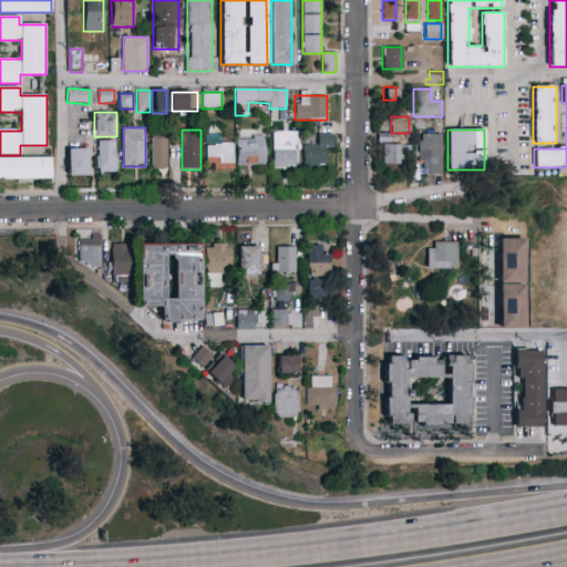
[(272,131),(297,131),(297,167),(272,167),(272,131)]
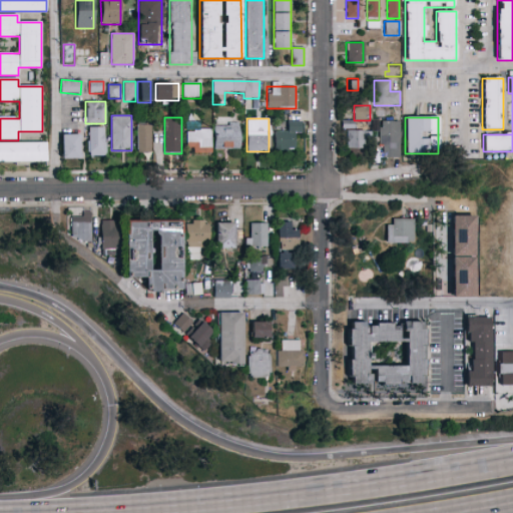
[(352,127),(352,119),(340,119),(340,127),(352,127)]
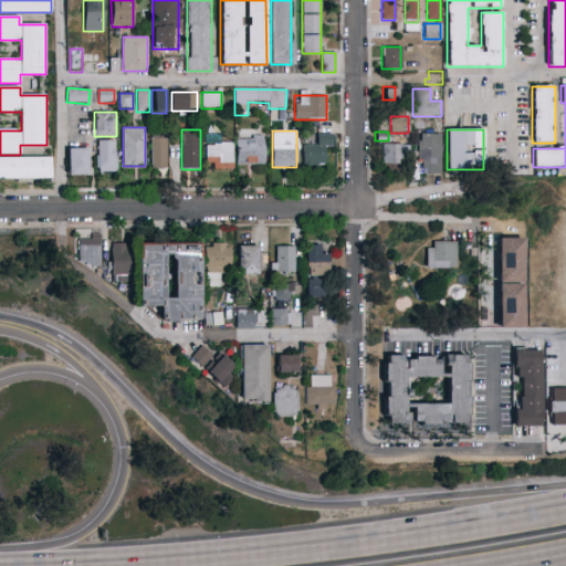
[(166,134),(166,169),(150,169),(150,134),(166,134)]
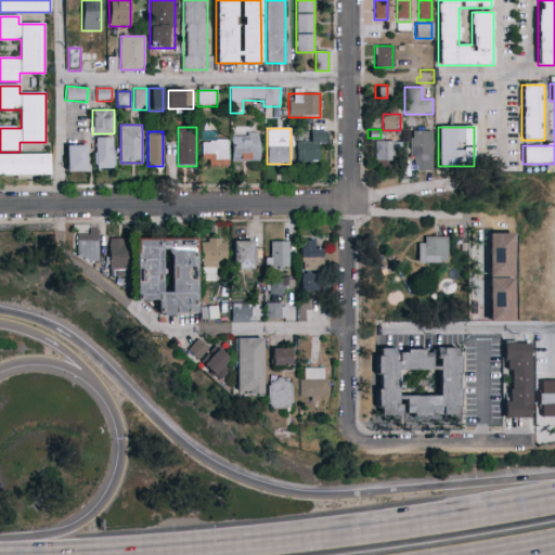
[(297,143),(309,143),(309,131),(325,131),(325,144),(318,144),(318,163),(297,163),(297,143)]
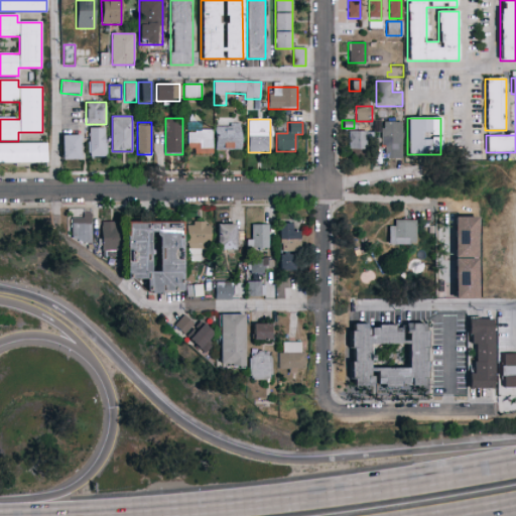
[(381,123),(401,123),(401,180),(390,180),(390,159),(381,159),(381,123)]
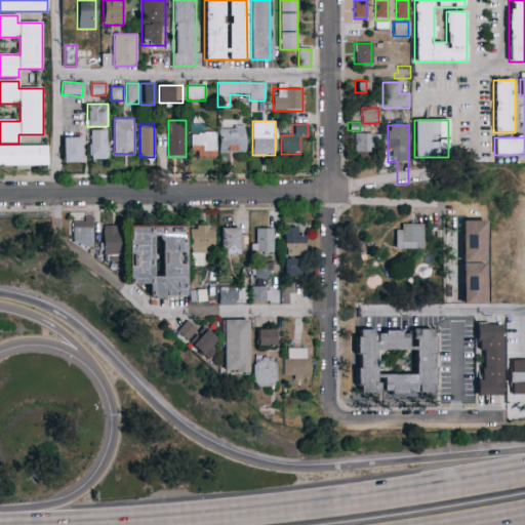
[(244,153),(219,153),(219,126),(244,126),(244,153)]
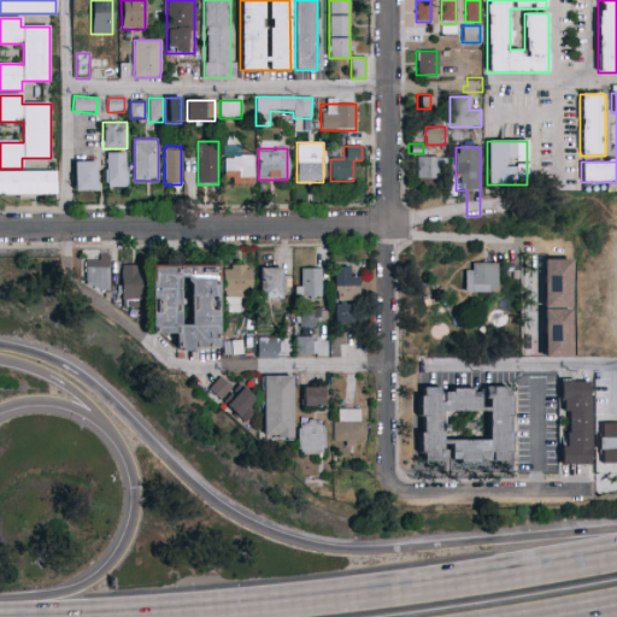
[(106,188),(106,153),(127,153),(127,188),(106,188)]
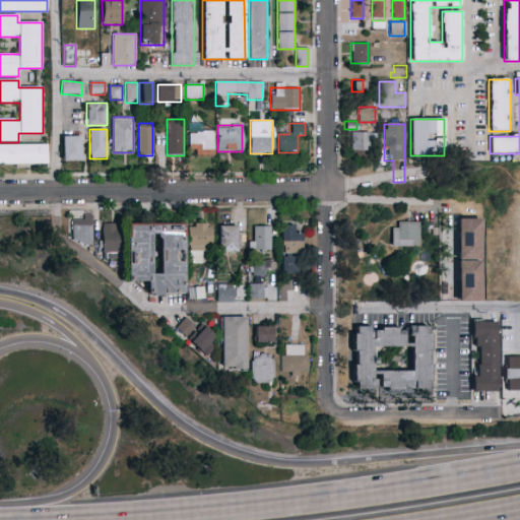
[(189,131),(212,131),(212,155),(189,155),(189,131)]
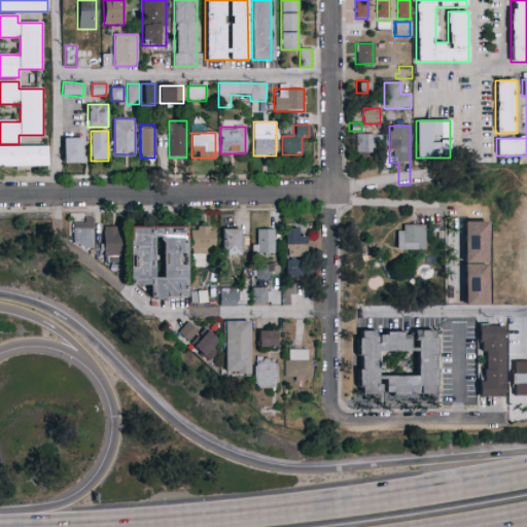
[(355,152),(355,134),(375,134),(375,152),(355,152)]
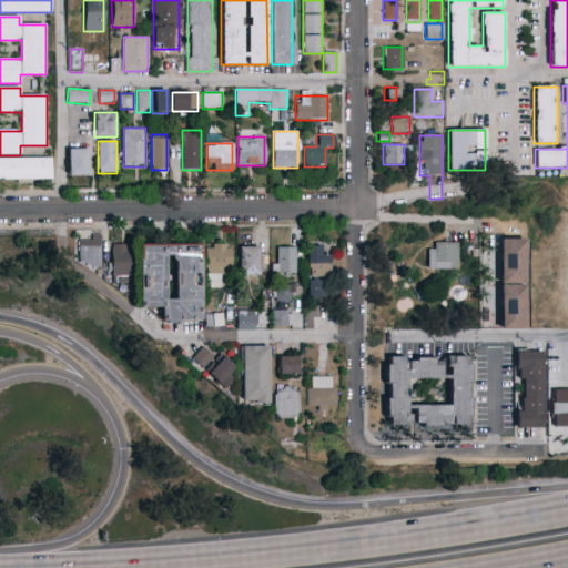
[(68,176),(68,149),(89,149),(89,176),(68,176)]
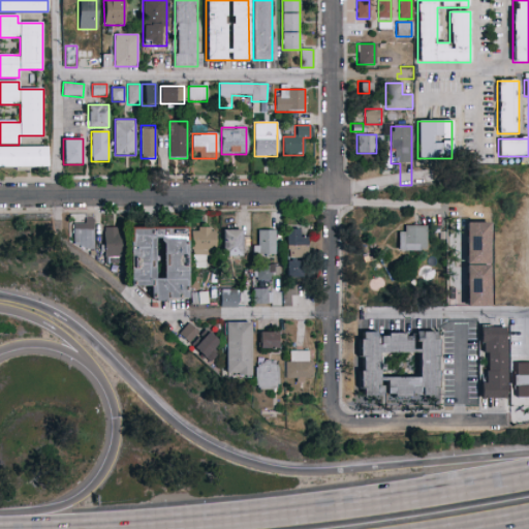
[(0,148),(48,148),(48,167),(0,167),(0,148)]
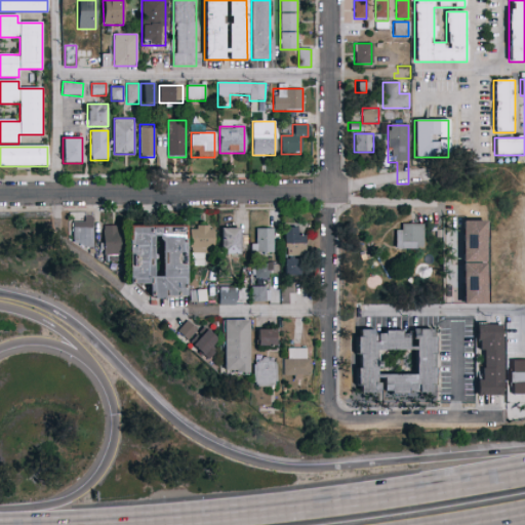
[(92,218),(92,248),(72,248),(72,218),(92,218)]
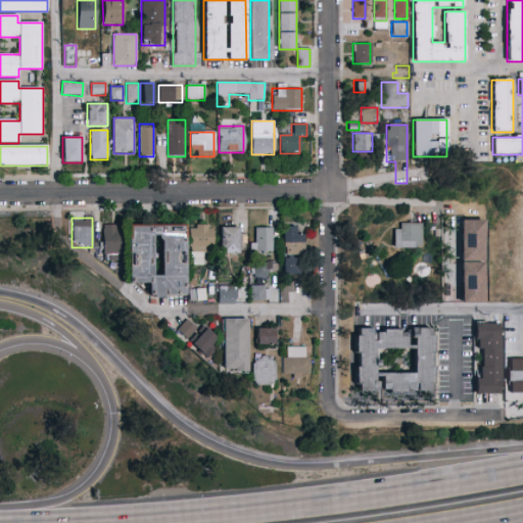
[(483,302),(461,302),(461,220),(483,220),(483,302)]
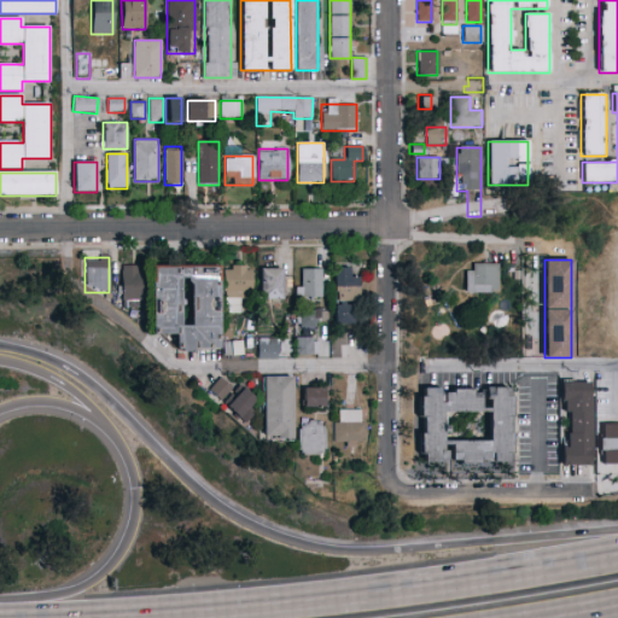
[(473,264),(472,272),(466,272),(466,293),(500,293),(500,264),(473,264)]
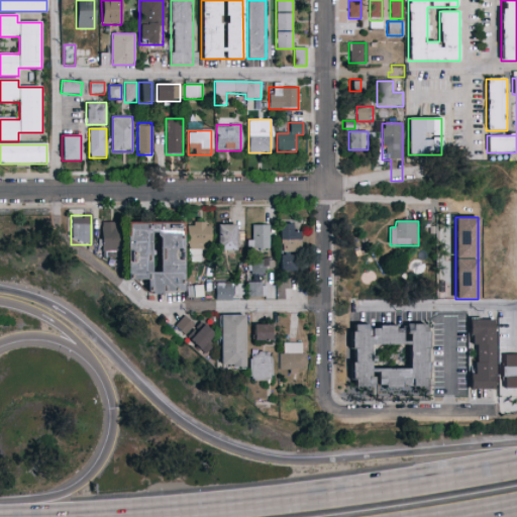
[(101,222),(117,222),(117,253),(101,253),(101,222)]
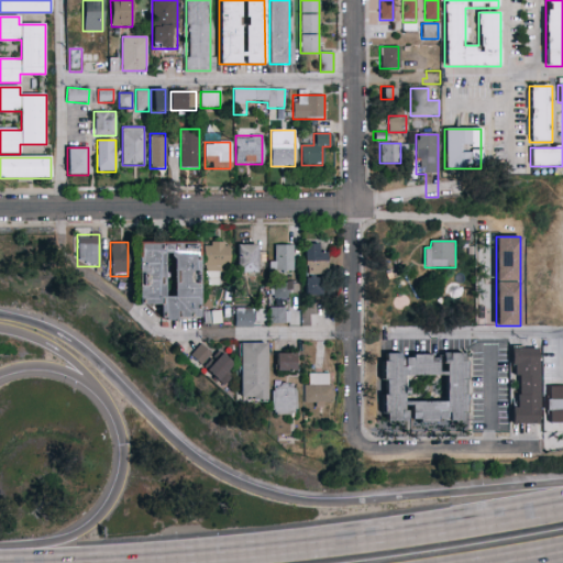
[(219,271),(219,285),(205,285),(205,242),(229,242),(229,271),(219,271)]
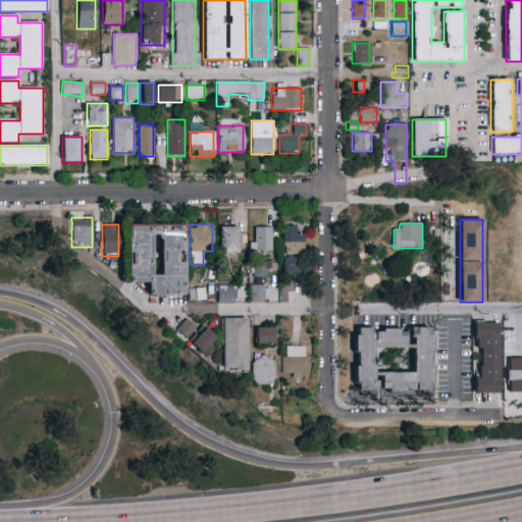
[(127,225),(186,225),(185,296),(163,296),(163,298),(151,298),(151,295),(147,295),(147,282),(126,282),(127,225)]
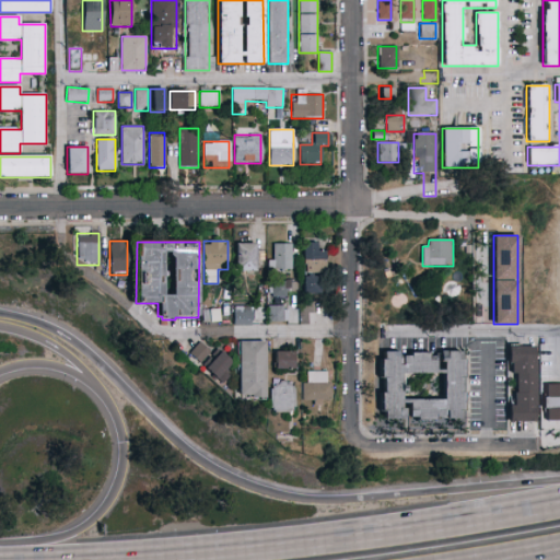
[(322,294),(303,294),(303,242),(323,242),(322,294)]
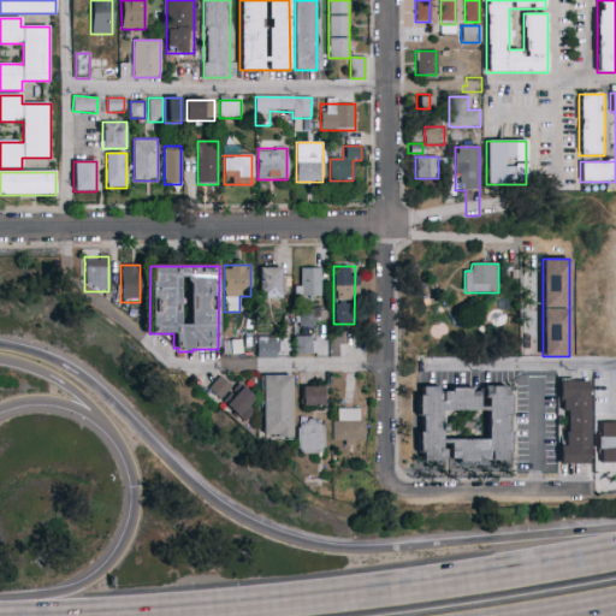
[(282,267),(282,298),(259,298),(259,267),(282,267)]
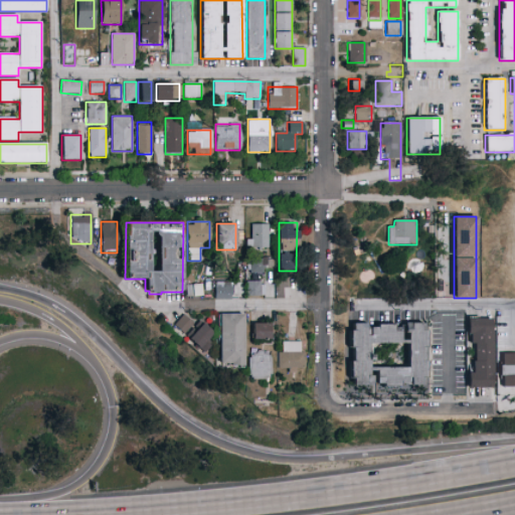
[(268,248),(247,248),(247,224),(268,224),(268,248)]
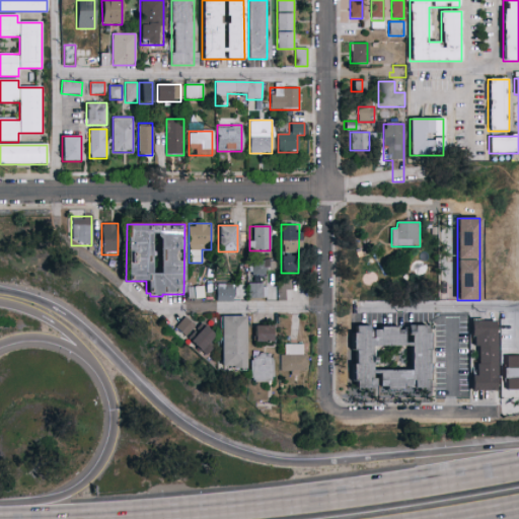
[(269,275),(250,275),(250,261),(269,261),(269,275)]
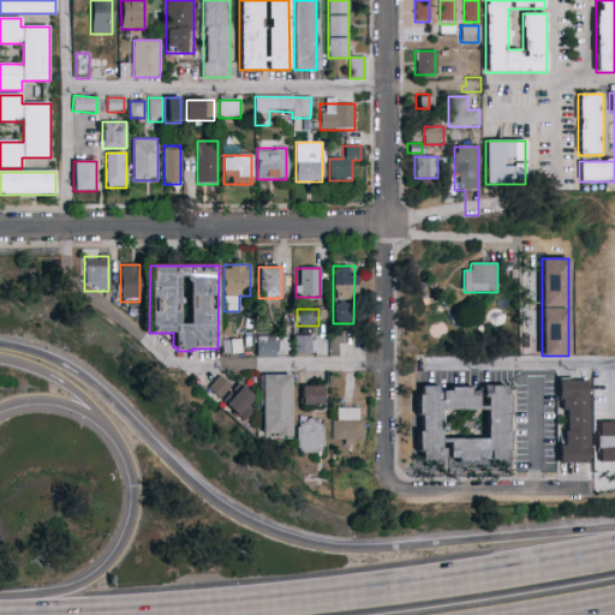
[(296,353),(296,335),(316,335),(316,353),(296,353)]
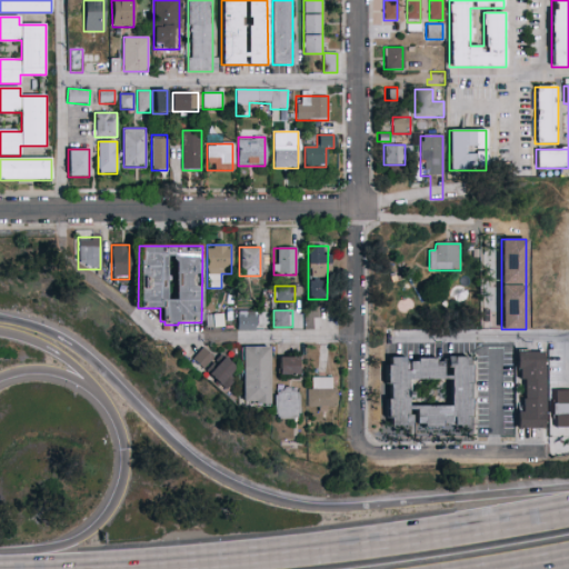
[(238,331),(238,311),(257,311),(257,331),(238,331)]
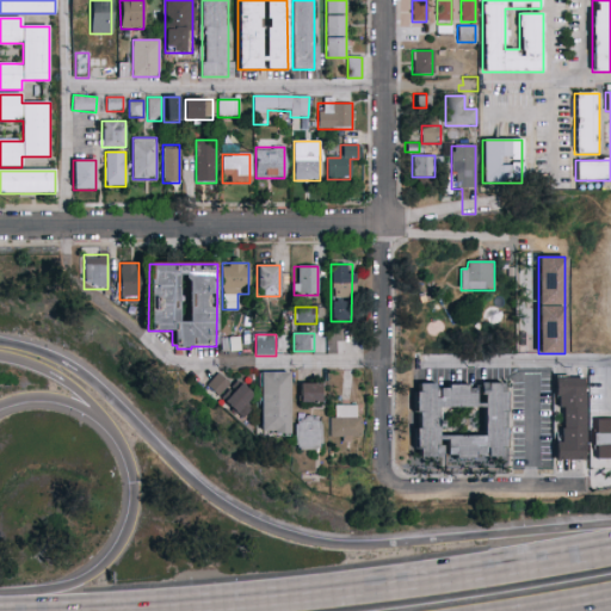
[(239,338),(239,351),(222,351),(222,338),(239,338)]
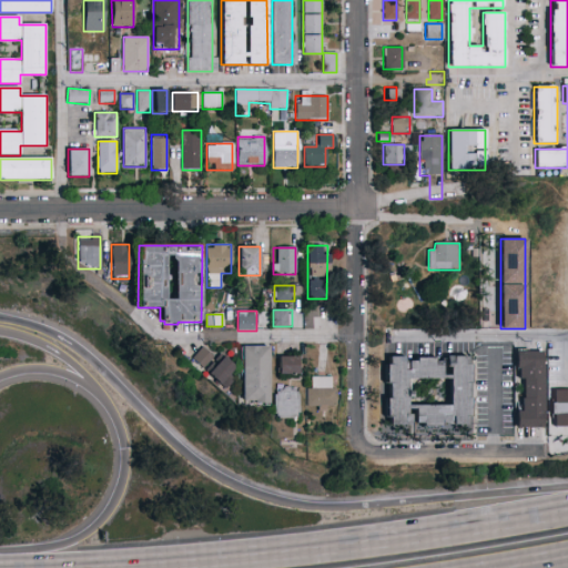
[(242,346),(270,346),(270,405),(242,405),(242,346)]
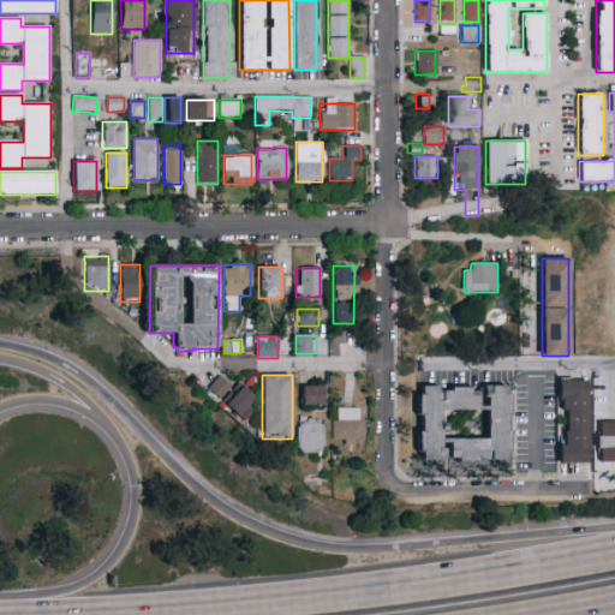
[(208,388),(219,376),(230,387),(220,398),(208,388)]
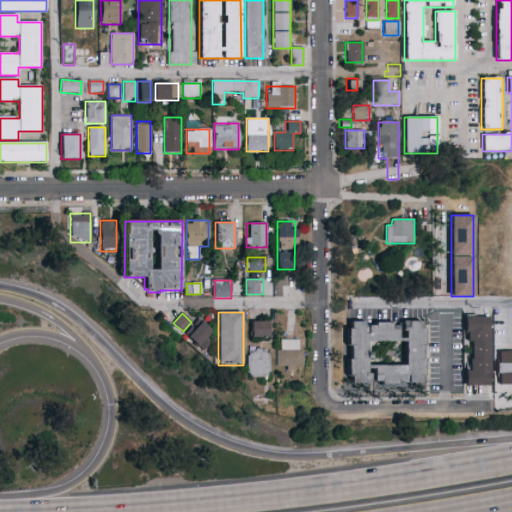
[(465,316),(491,316),(491,386),(464,386),(464,360),(471,360),(471,342),(465,342),(465,316)]
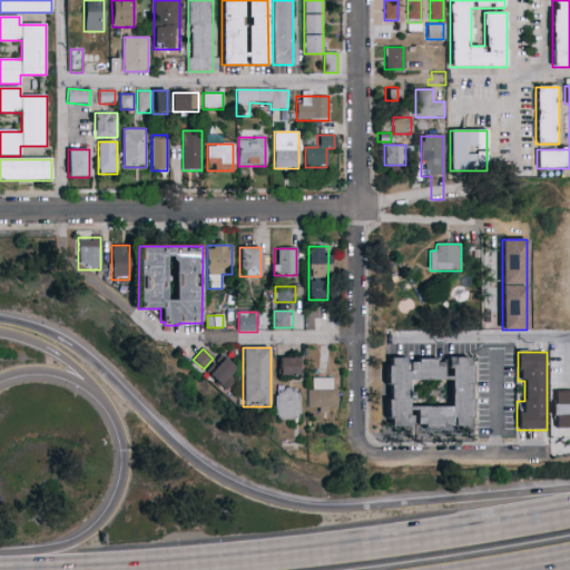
[(223,391),(207,376),(224,359),(239,373),(223,391)]
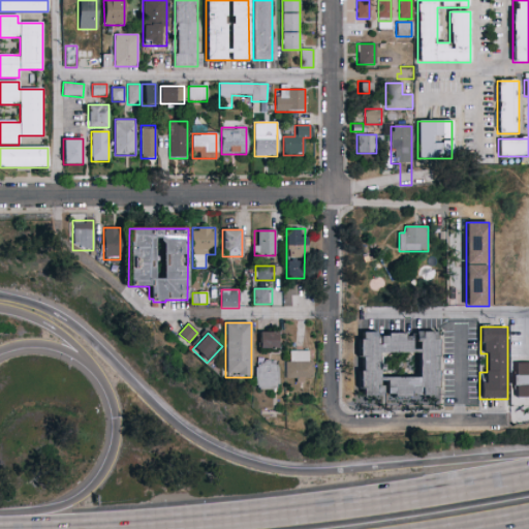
[(277,333),(277,349),(259,349),(259,333),(277,333)]
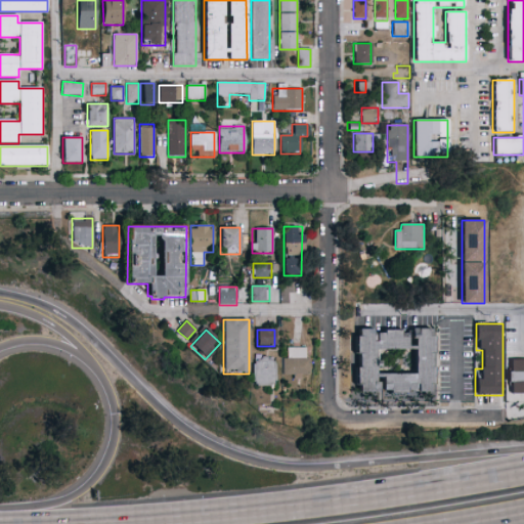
[(433,330),(434,392),(381,393),(381,392),(357,392),(356,331),(433,330)]
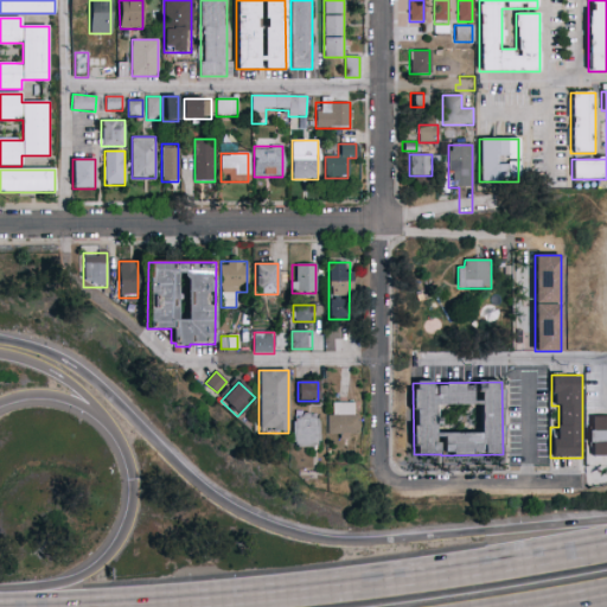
[(358,403),(358,436),(328,436),(328,403),(358,403)]
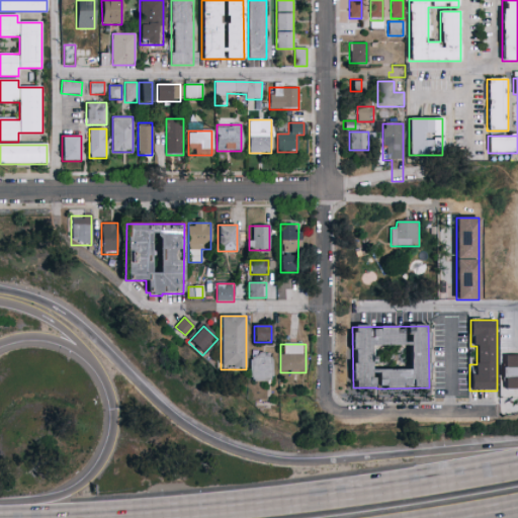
[(271,354),(271,381),(251,381),(251,354),(271,354)]
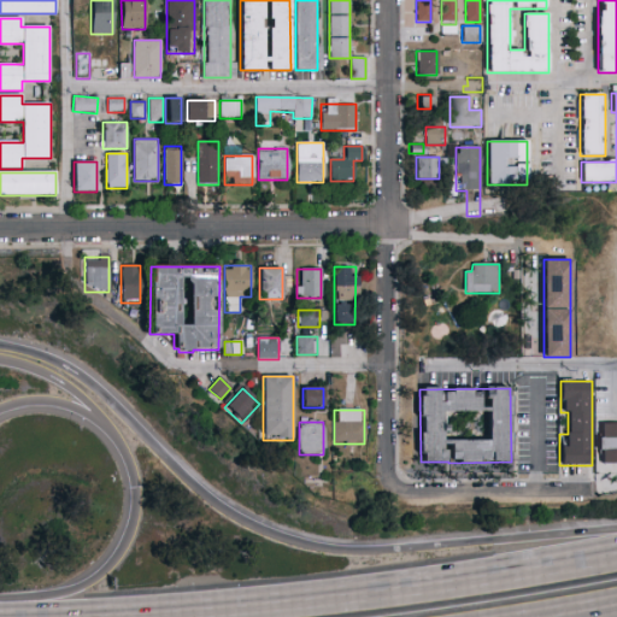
[(616,464),(598,464),(598,424),(616,424),(616,464)]
